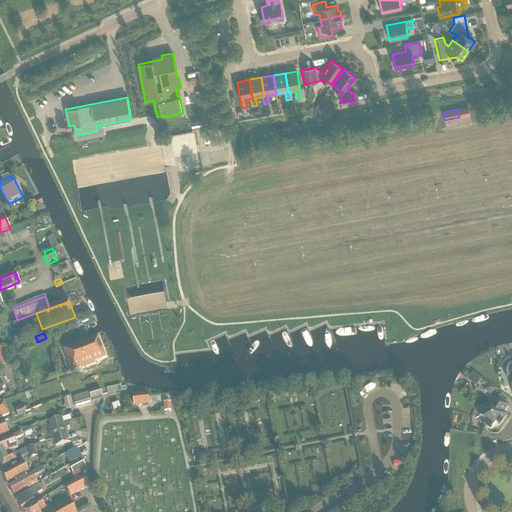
[(96,337),(86,340),(63,348),(72,373),(96,364),(96,362),(100,360),(101,361),(103,361),(102,359),(106,358),(96,337)]
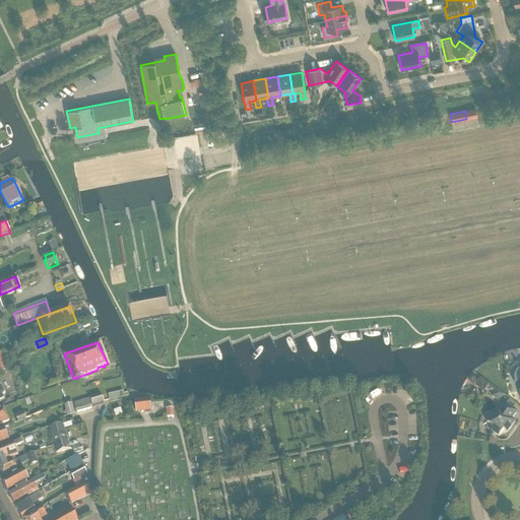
[(479,378),(476,382),(485,389),(489,385),(479,378)]
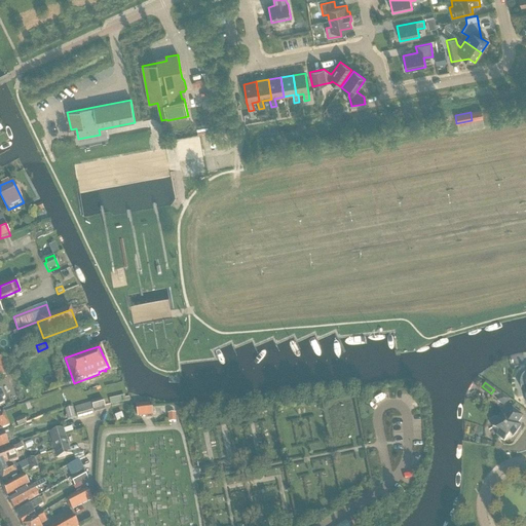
[(510,400),(501,393),(496,402),(503,407),(510,400)]
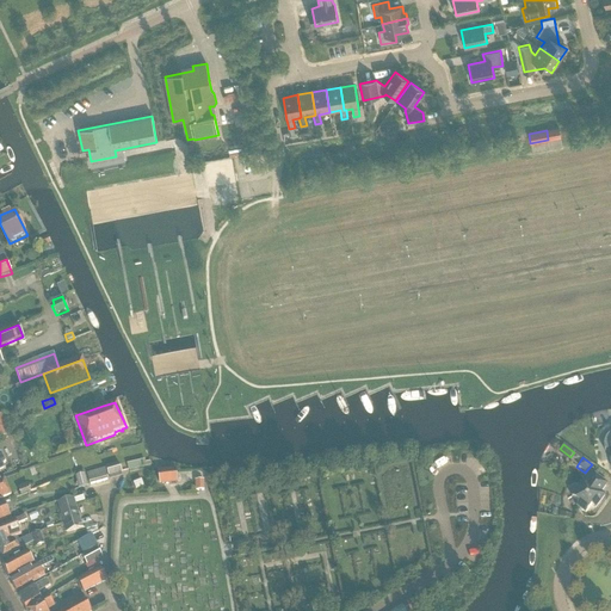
[(144,461),(127,464),(128,470),(129,470),(129,473),(140,470),(139,468),(146,467),(144,461)]
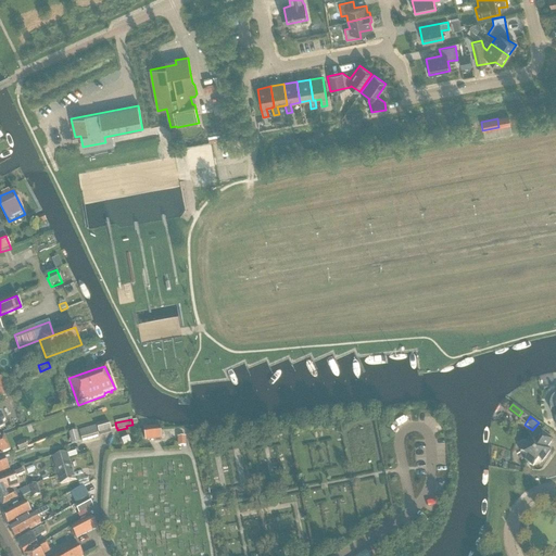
[(97,426),(99,432),(110,429),(109,422),(97,426)]
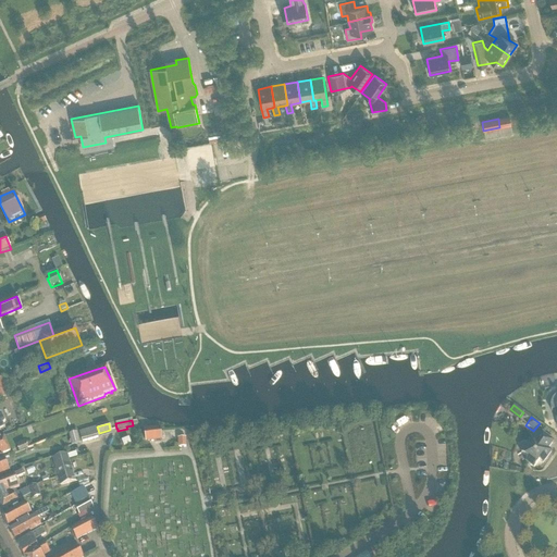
[(96,428),(78,432),(82,441),(98,436),(96,428)]
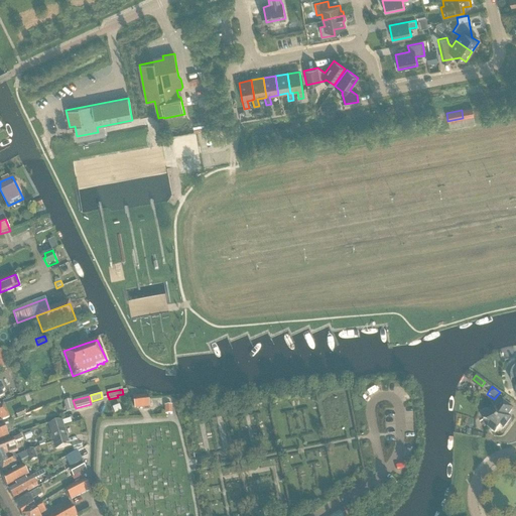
[(148,396),(133,398),(135,410),(150,408),(148,396)]
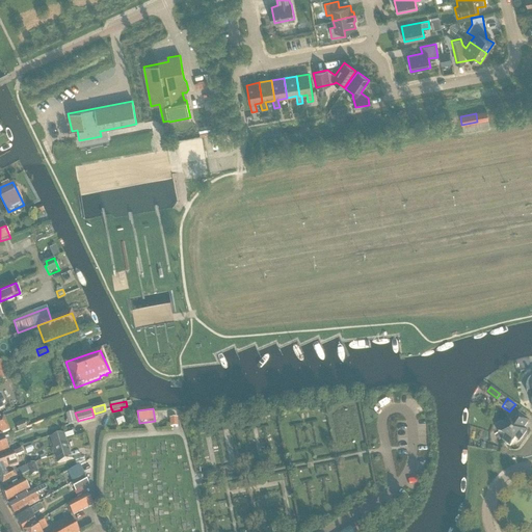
[(74,413),(65,415),(69,425),(77,423),(74,413)]
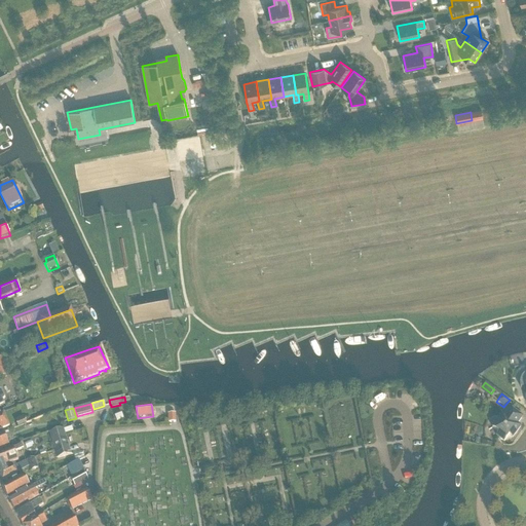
[(521,426),(517,424),(522,417),(512,409),(501,422),(498,420),(492,428),(498,433),(496,437),(503,442),(509,436),(512,438),(521,426)]
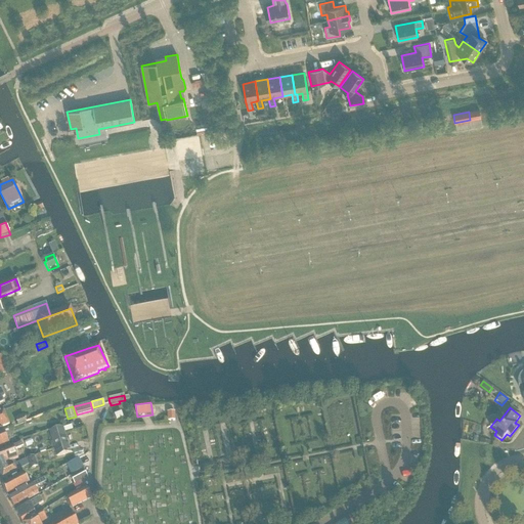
[(0,411),(0,428),(9,425),(3,410),(0,411)]
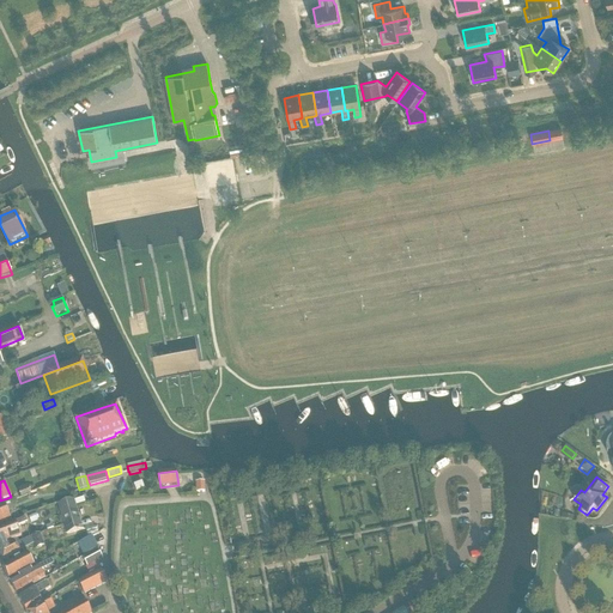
[(28,486),(18,490),(20,496),(20,497),(31,493),(30,492),(28,486)]
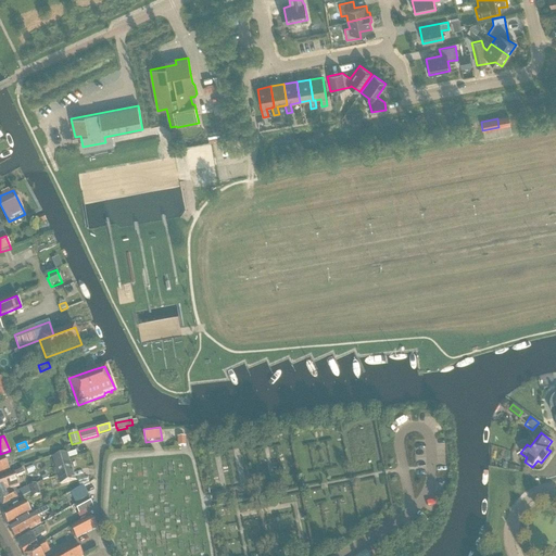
[(75,480),(66,454),(52,458),(61,485),(75,480)]
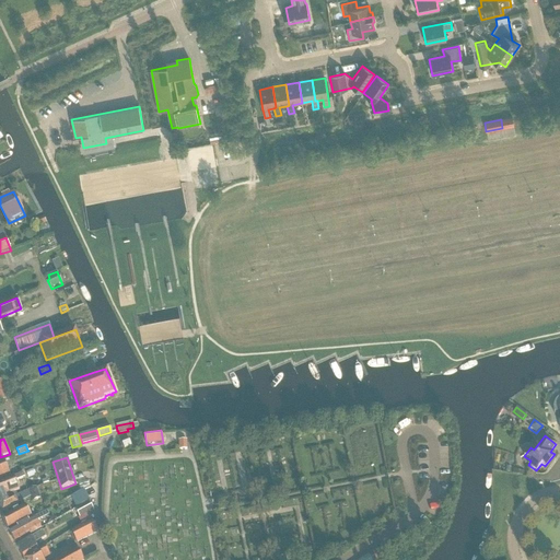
[(0,479),(10,476),(3,461),(0,462),(0,479)]
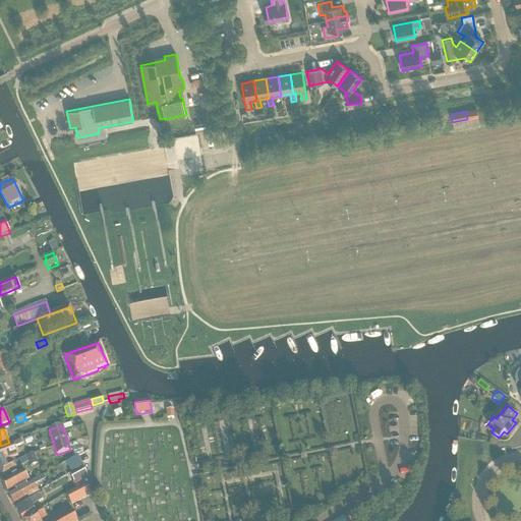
[(14,463),(14,462),(12,458),(17,456),(14,448),(22,445),(21,441),(12,444),(0,449),(0,470),(2,476),(17,468),(27,463),(24,457),(14,463)]
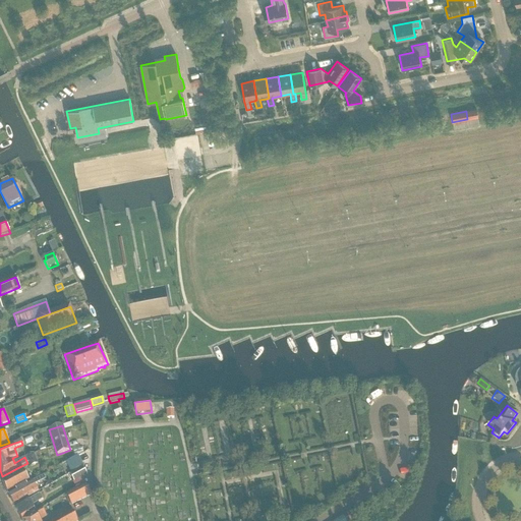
[(34,454),(26,456),(31,467),(37,464),(36,460),(38,459),(36,453),(34,454)]
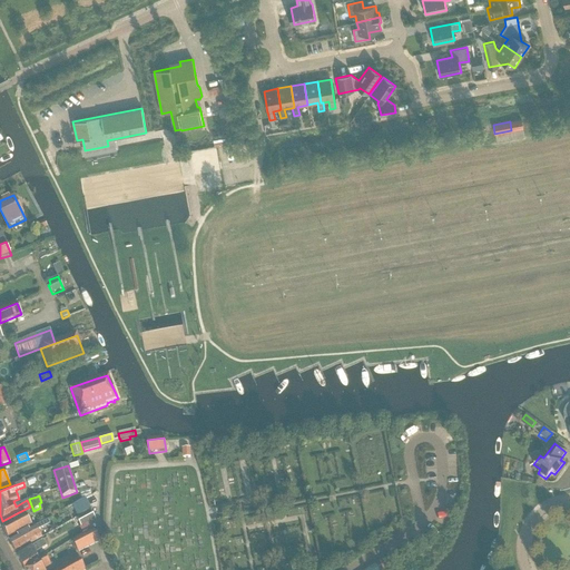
[(76,505),(80,516),(90,510),(86,501),(76,505)]
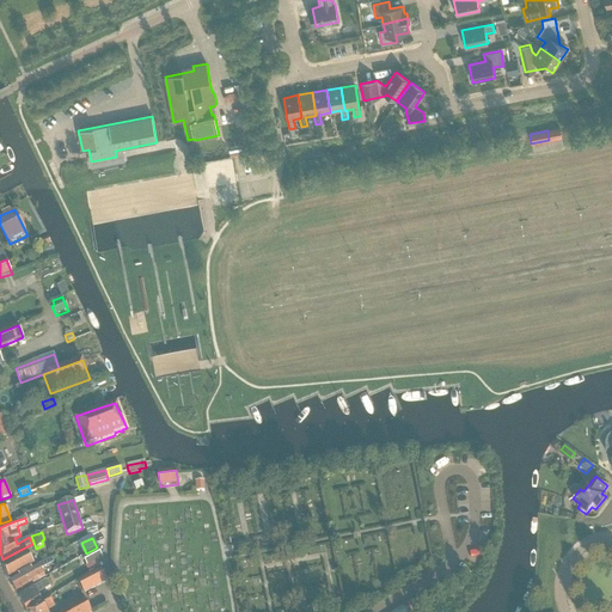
[(103,558),(98,549),(81,558),(87,567),(103,558)]
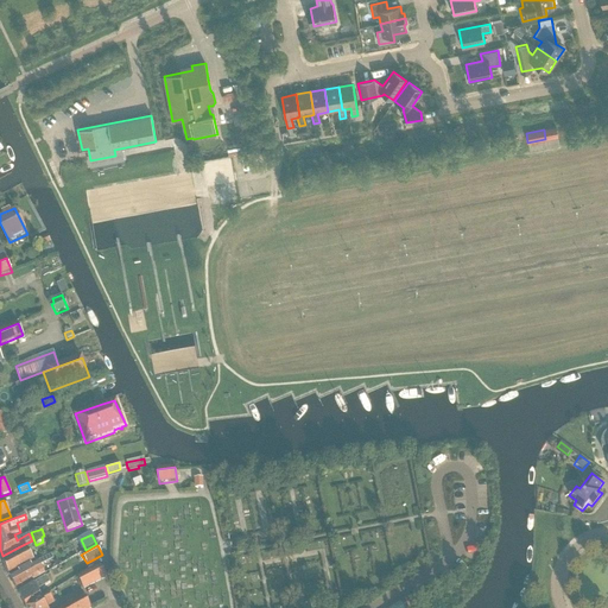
[(35,563),(30,553),(27,550),(2,563),(10,577),(35,563)]
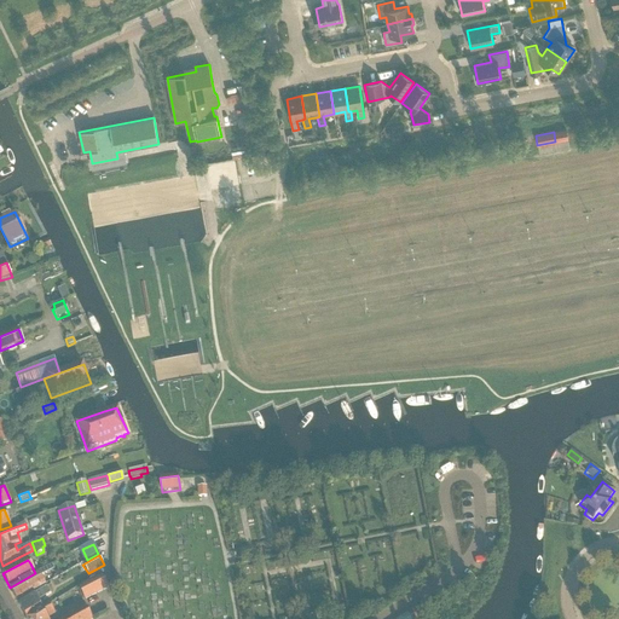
[(39,572),(10,588),(17,602),(32,593),(46,585),(39,572)]
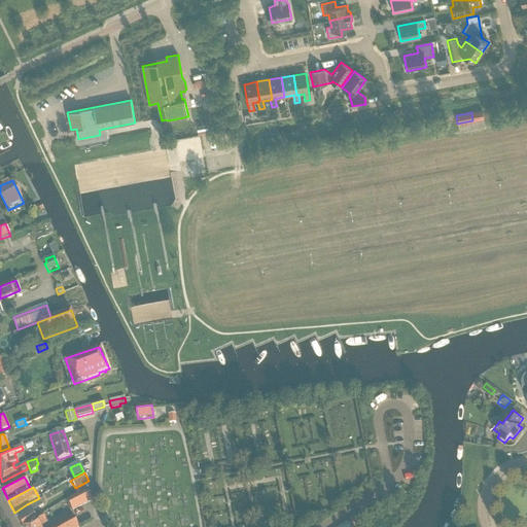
[(82,492),(86,501),(92,498),(86,489),(82,492)]
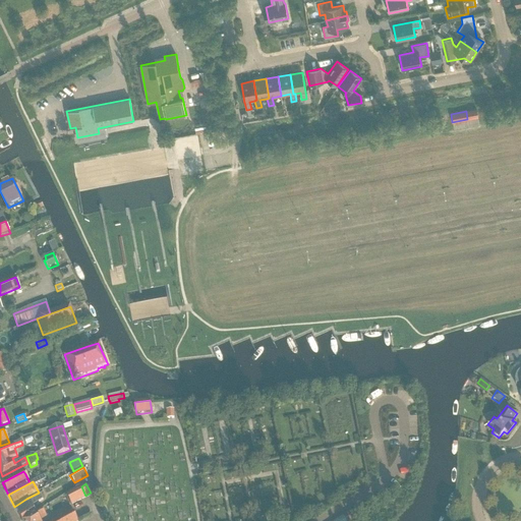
[(81,486),(76,488),(81,498),(85,496),(81,486)]
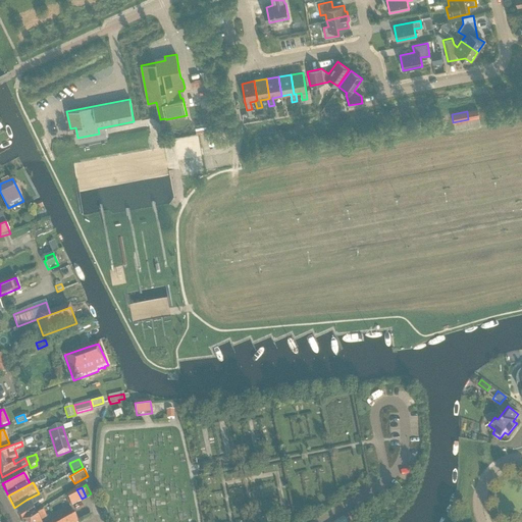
[(82,499),(76,489),(71,492),(76,502),(82,499)]
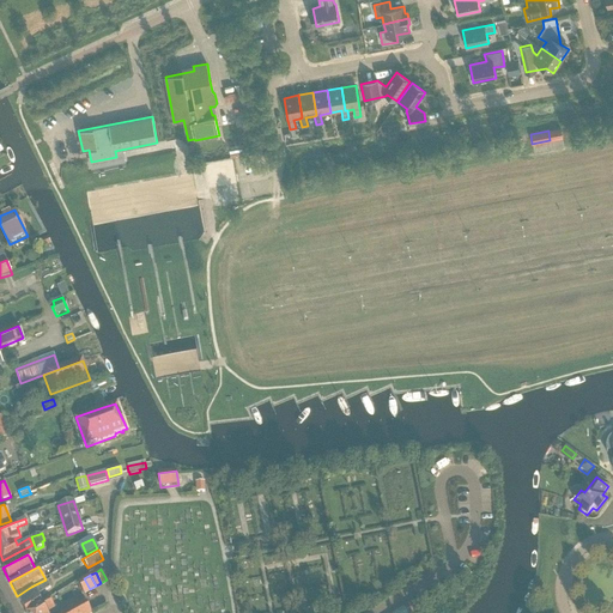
[(78,581),(84,592),(90,589),(84,578),(78,581)]
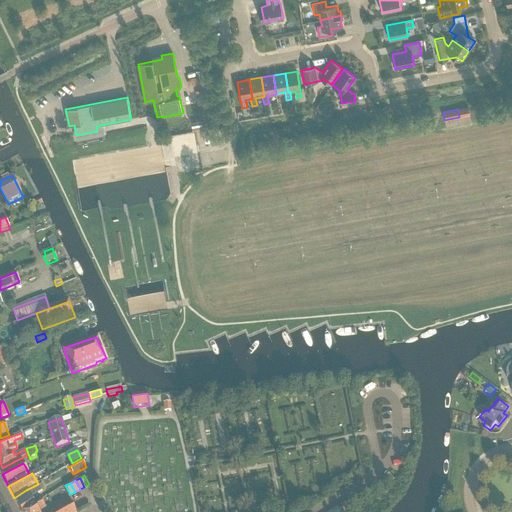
[(42,491),(39,485),(28,492),(15,500),(22,511),(34,503),(31,497),(42,491)]
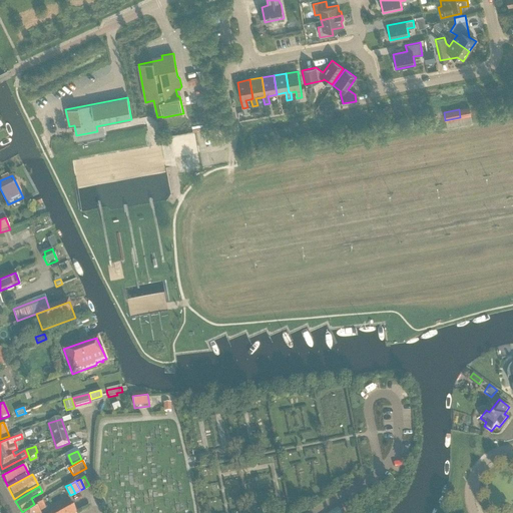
[(76,512),(69,499),(54,507),(56,511),(52,512),(76,512)]
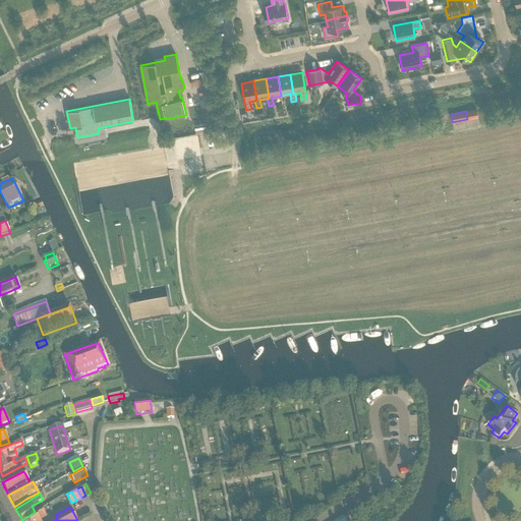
[(40,520),(47,517),(42,509),(36,513),(22,520),(40,520)]
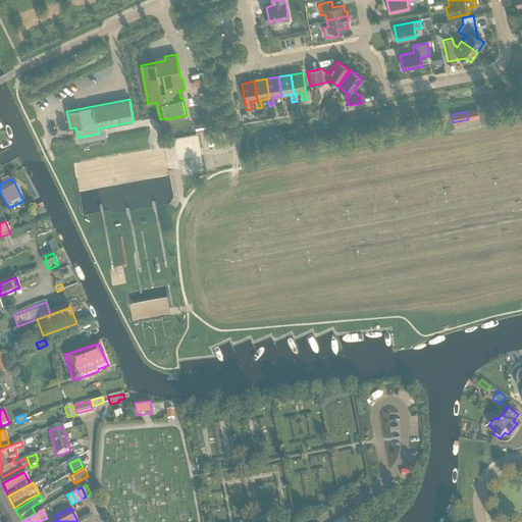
[(344,517),(347,521),(358,521),(359,521),(353,512),(344,517)]
